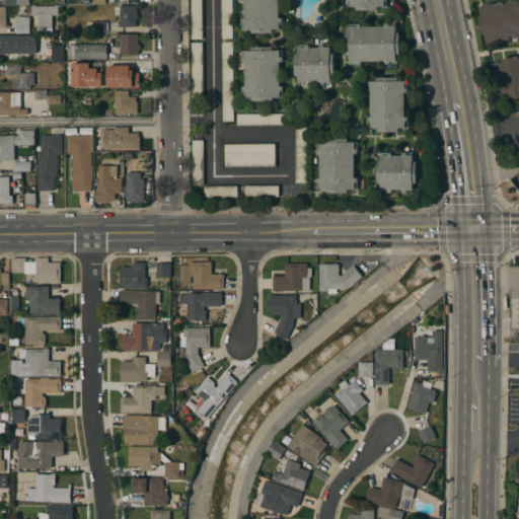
[(202,0),(202,40),(191,40),(191,0),(202,0)]
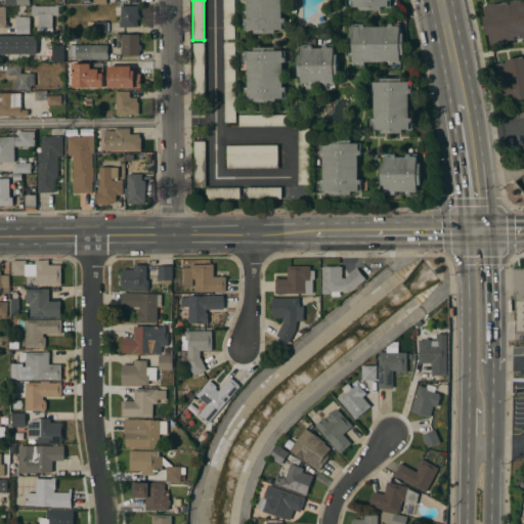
[(234,0),(235,39),(223,39),(223,0),(234,0)]
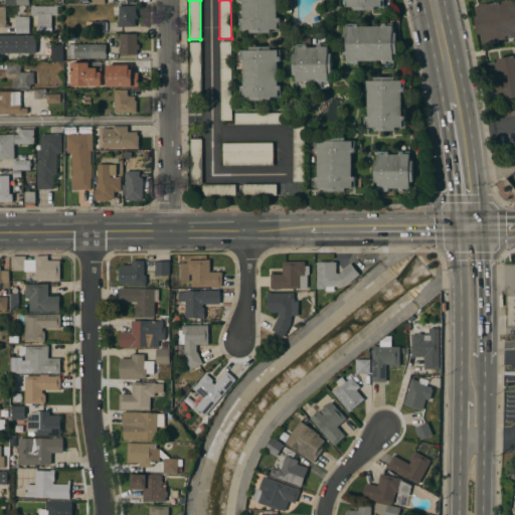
[(277,0),(278,17),(280,17),(281,29),(271,29),(271,33),(249,33),(249,29),(240,29),(240,18),(243,18),(242,0),(277,0)]
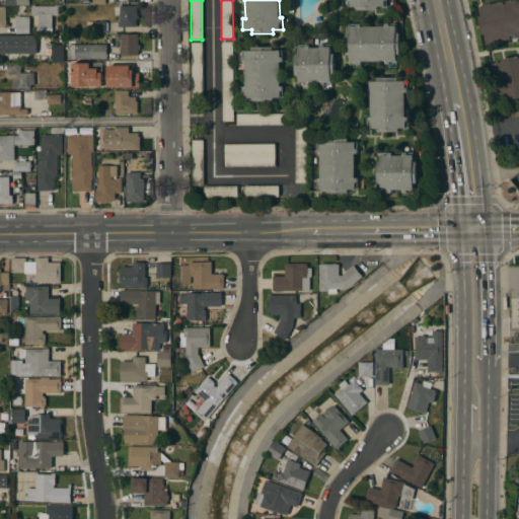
[(377,6),(378,9),(357,10),(357,6),(348,7),(347,0),(387,0),(387,6),(377,6)]
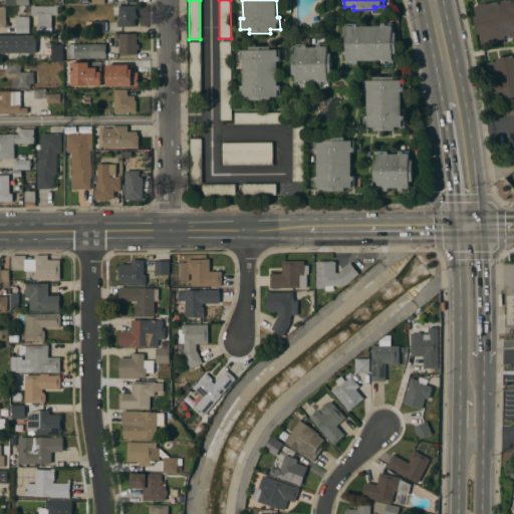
[(508,0),(513,0),(513,37),(509,38),(508,36),(506,36),(506,39),(483,43),(481,34),(478,34),(474,16),(478,16),(476,6),(508,0)]
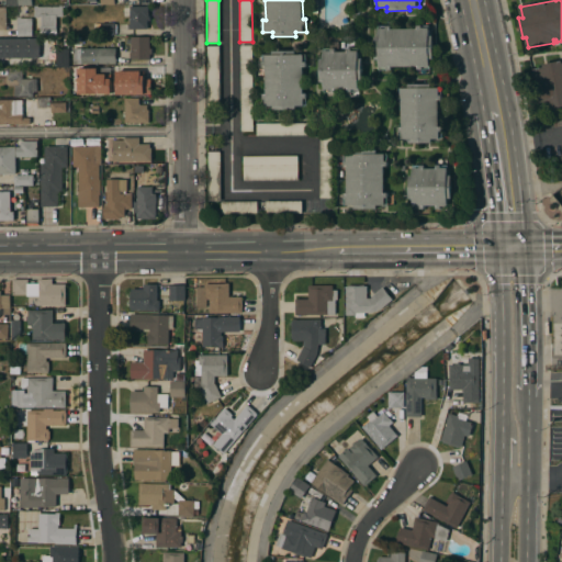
[(63,15),(56,17),(57,34),(40,34),(40,27),(42,27),(41,17),(27,17),(27,7),(37,7),(59,7),(59,6),(63,6),(63,15)]
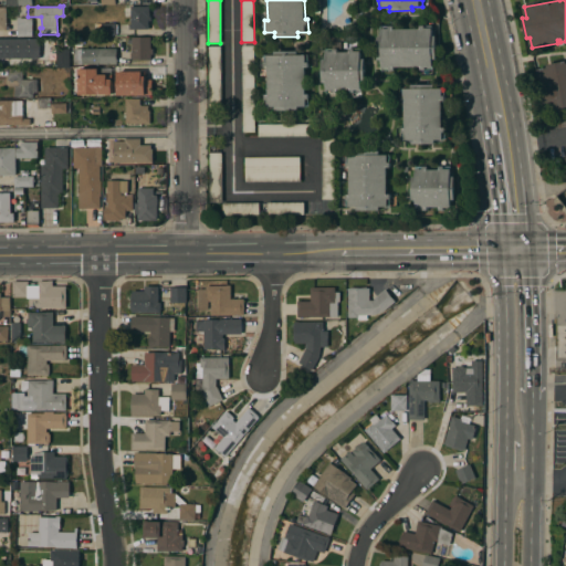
[(16,16),(27,16),(27,18),(32,18),(32,37),(9,37),(9,29),(8,30),(8,20),(7,20),(7,30),(0,30),(0,7),(16,7),(16,16)]
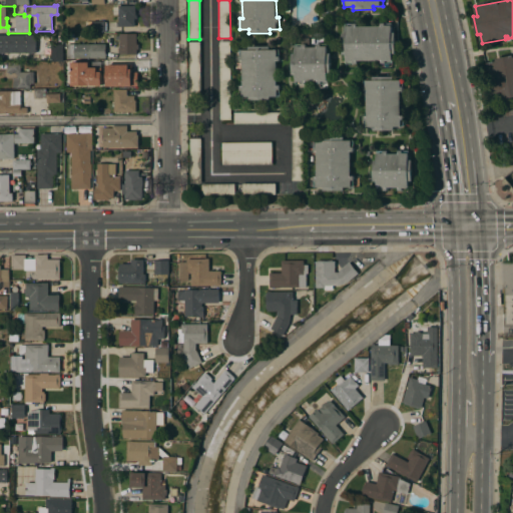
[(135,15),(136,15),(136,19),(134,19),(134,27),(117,27),(117,22),(118,22),(118,6),(135,6),(135,15)]
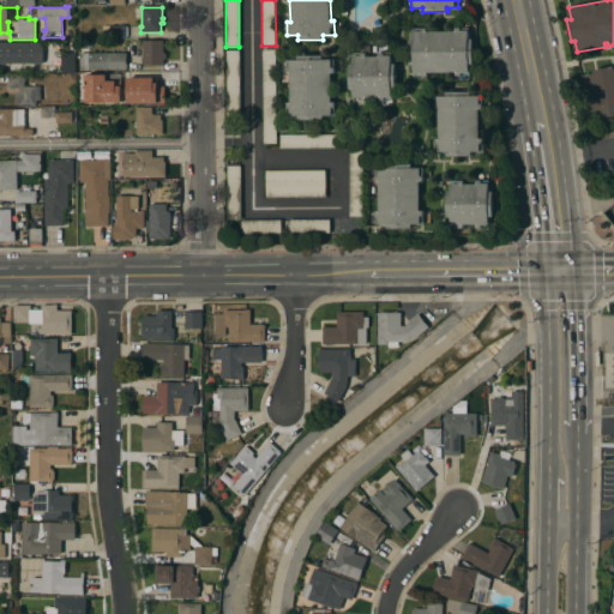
[(126,25),(126,26),(127,26),(127,37),(126,37),(126,38),(110,38),(110,34),(103,34),(103,25),(126,25)]
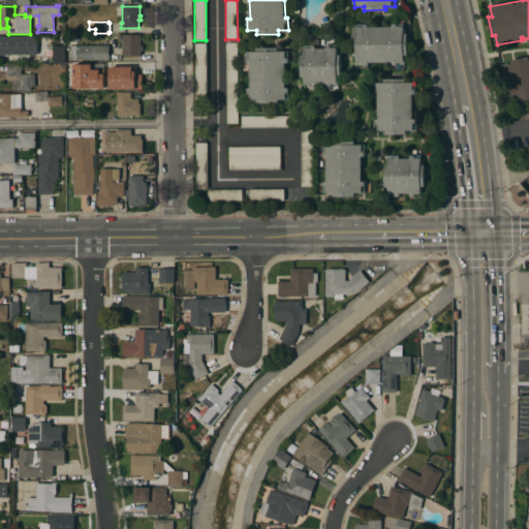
[(393,65),(393,62),(368,63),(368,65),(356,66),(356,56),(352,56),(352,34),(356,34),(355,25),(368,24),(368,28),(393,27),(393,24),(404,24),(404,33),(408,33),(408,55),(404,55),(404,65),(393,65)]
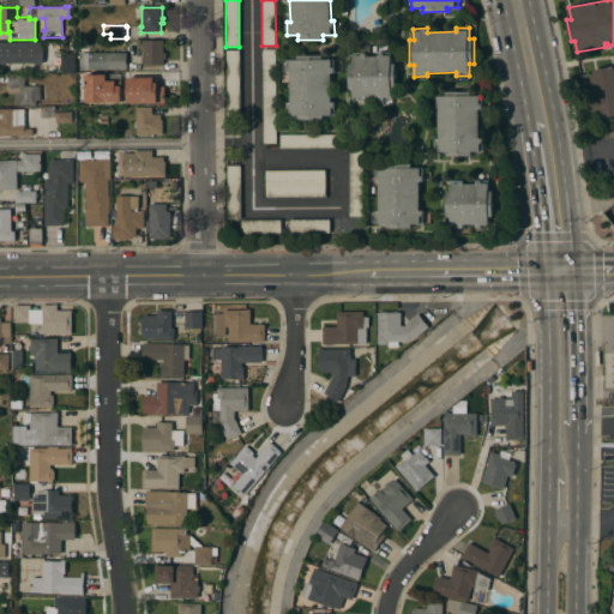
[(163,53),(166,53),(166,59),(163,59),(163,65),(143,65),(143,64),(142,64),(142,59),(143,59),(143,41),(163,41),(163,53)]
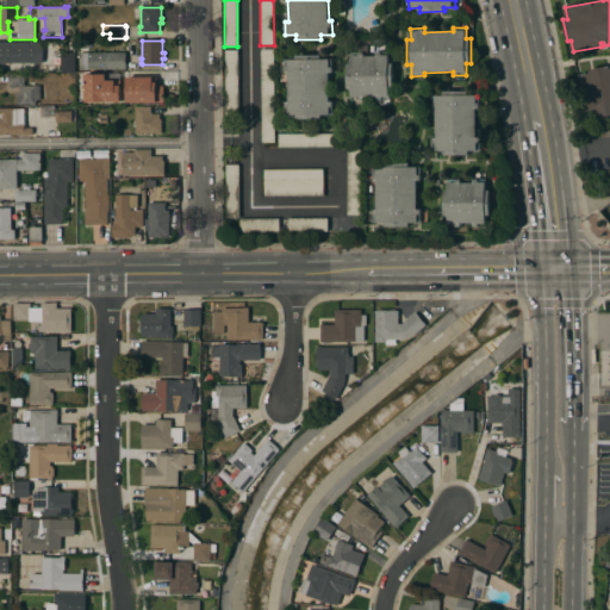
[(0,63),(0,42),(43,42),(43,63),(0,63)]
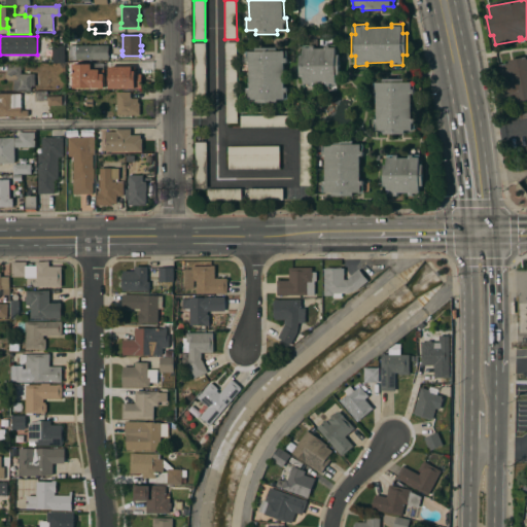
[(237,124),(225,124),(225,42),(237,42),(237,124)]
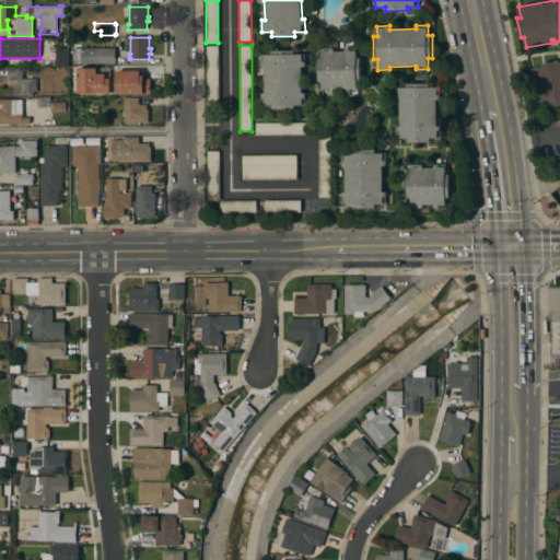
[(219,106),(207,107),(206,46),(218,46),(219,106)]
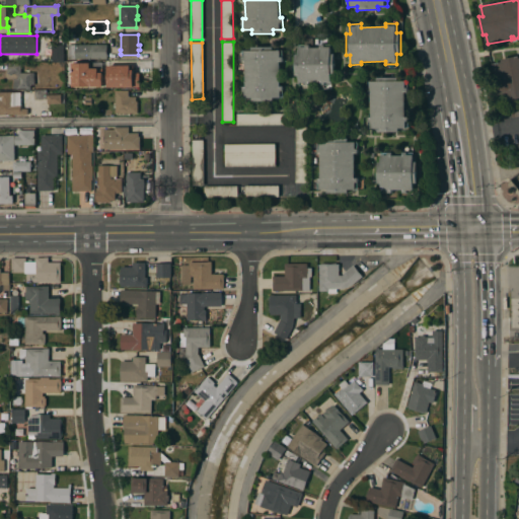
[(63,62),(52,62),(52,45),(63,45),(63,62)]
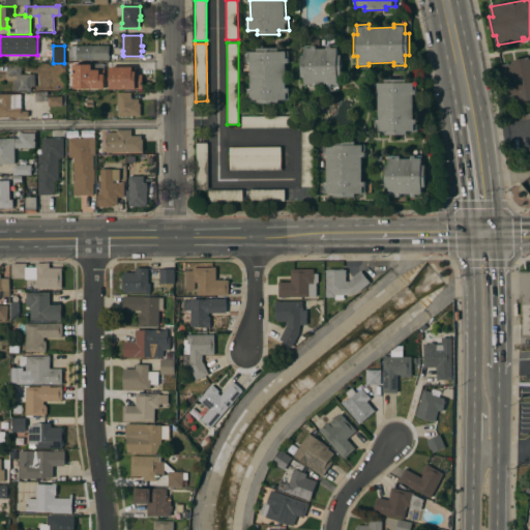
[(69,60),(69,46),(109,46),(109,60),(69,60)]
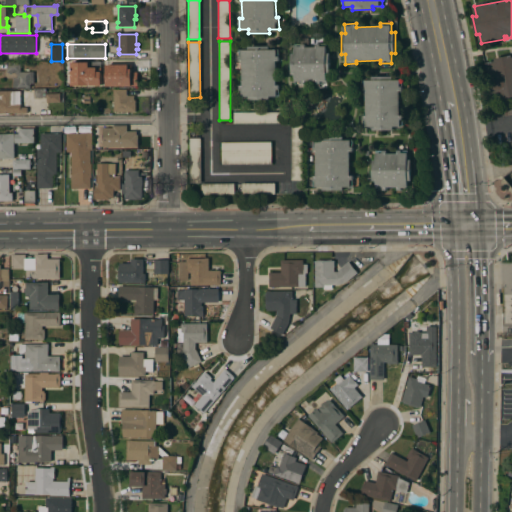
[(305,44),(305,47),(316,47),(316,44),(326,44),(326,53),(330,53),(330,74),(326,74),(326,84),(316,84),(316,81),(305,81),(305,83),(295,84),(295,74),(291,74),(291,53),(295,53),(295,44),(305,44)]
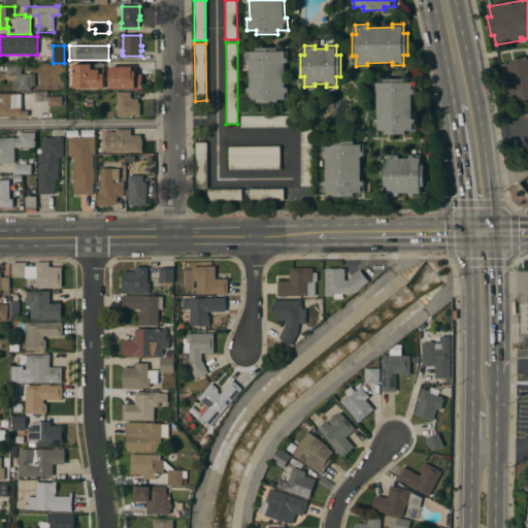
[(288,63),(285,63),(285,88),(288,88),(288,99),(278,99),(278,103),(257,103),(257,99),(246,99),(246,88),(250,88),(250,63),(246,63),(246,52),(256,52),(256,47),(277,47),(277,52),(288,52),(288,63)]
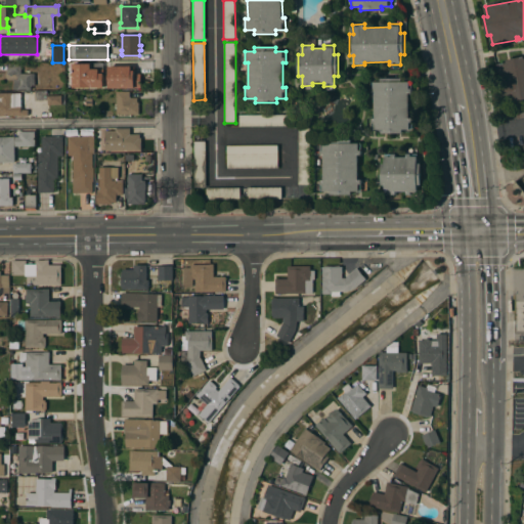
[(523,99),(510,102),(510,99),(505,100),(497,64),(507,62),(507,59),(523,56),(523,99)]
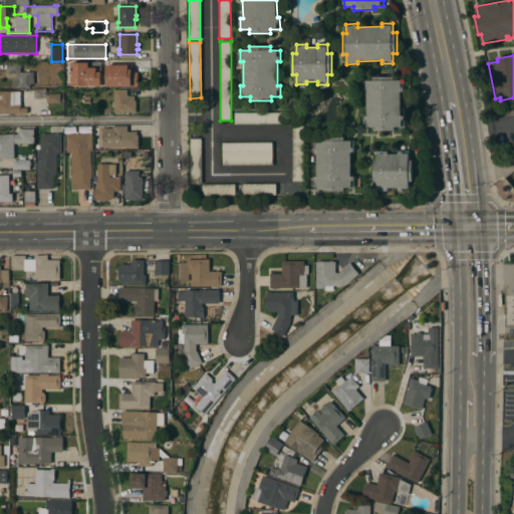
[(138,85),(133,86),(106,87),(105,66),(91,66),(92,72),(94,72),(94,85),(72,86),(72,85),(69,85),(69,88),(64,88),(63,80),(66,80),(65,62),(89,61),(113,60),(113,65),(116,65),(116,69),(132,69),(132,73),(138,73),(138,85)]
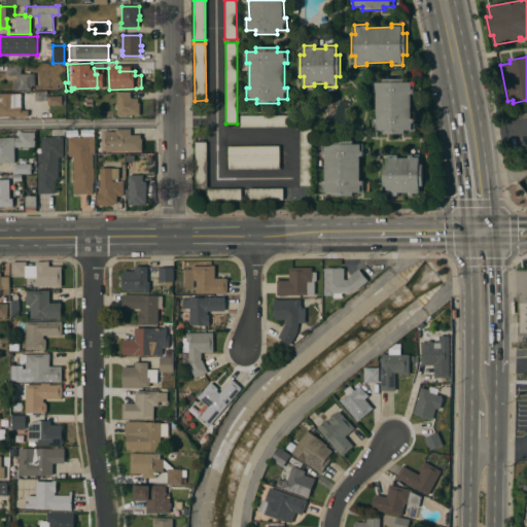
[(34,85),(31,85),(31,91),(13,91),(13,80),(18,80),(16,74),(7,74),(7,64),(21,64),(21,74),(34,74),(34,85)]
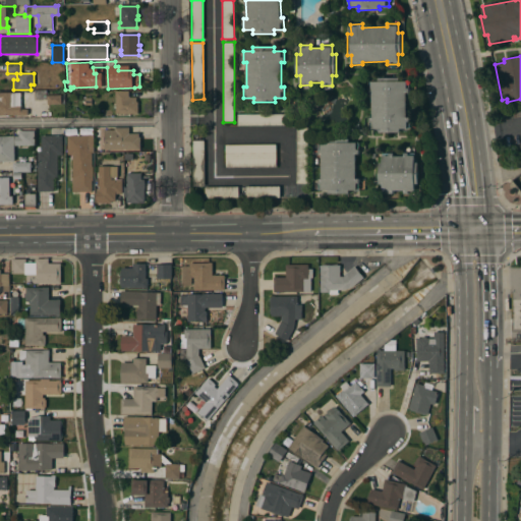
[(409,93),(406,93),(407,117),(410,117),(410,128),(400,129),(400,132),(380,132),(380,128),(369,128),(368,118),(372,118),(371,94),(369,94),(368,81),(379,81),(379,78),(400,77),(400,81),(409,81),(409,93)]
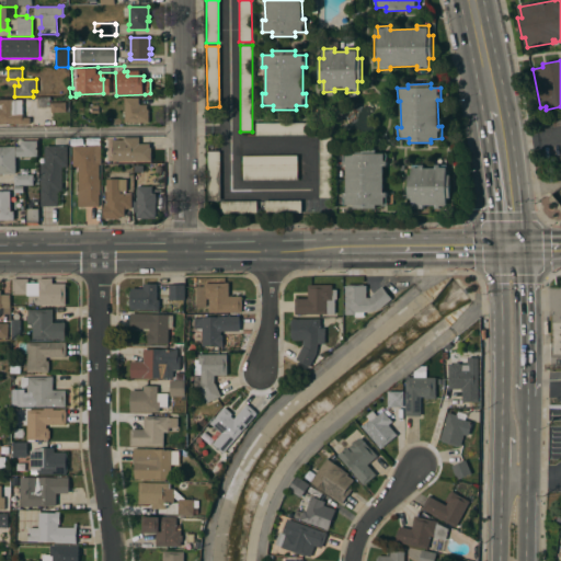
[(0,100),(29,100),(29,99),(37,99),(37,96),(50,96),(50,103),(66,102),(66,112),(50,113),(50,107),(33,107),(33,118),(30,118),(30,124),(0,124),(0,100)]
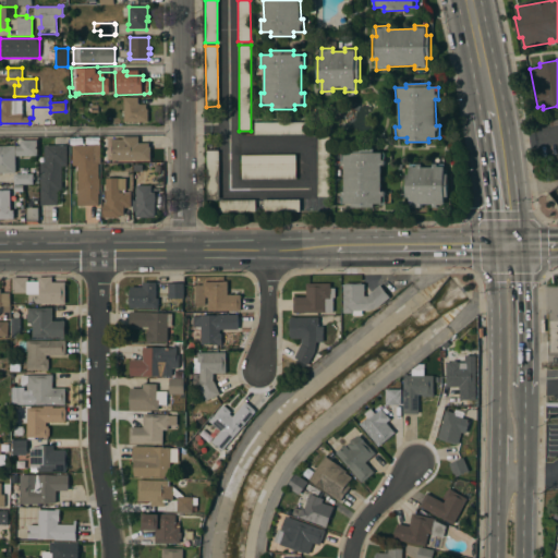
[(123,122),(123,98),(149,98),(149,105),(146,105),(146,109),(147,109),(147,122),(123,122)]
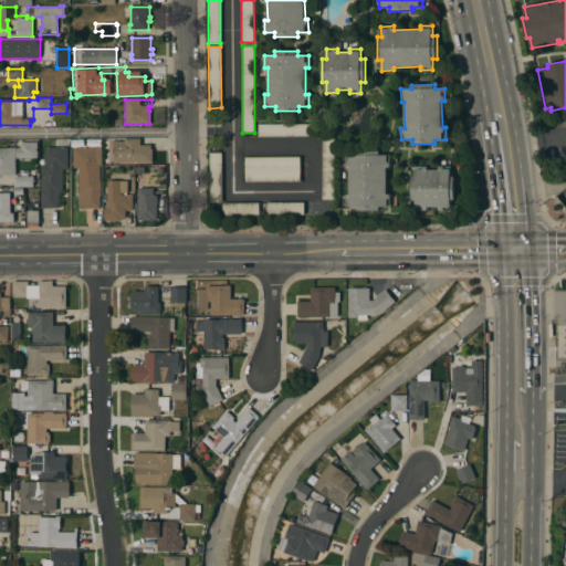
[(83,115),(84,103),(102,103),(101,115),(83,115)]
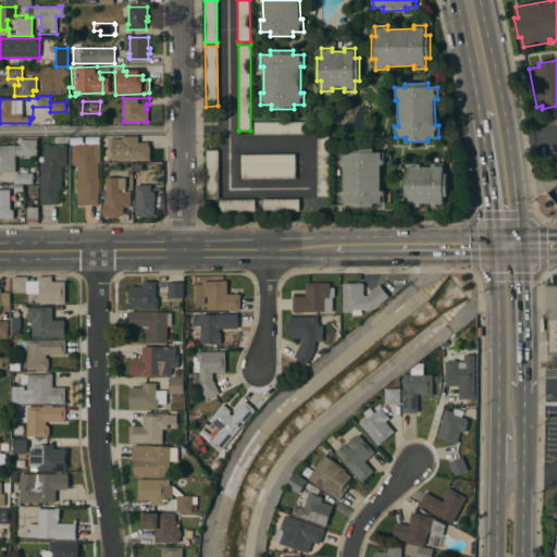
[(556,124),(536,128),(534,116),(556,112),(556,124)]
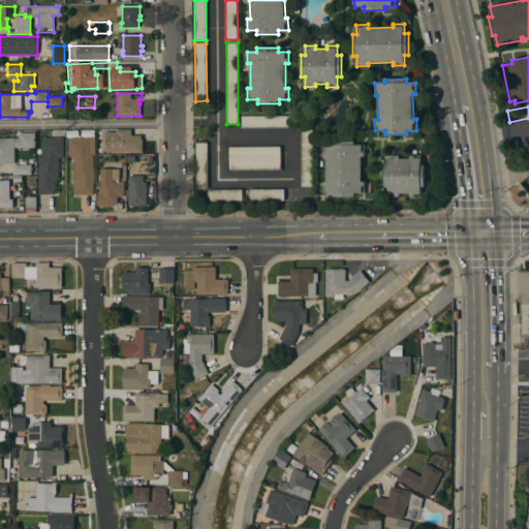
[(241,128),(241,116),(292,116),(292,127),(241,128)]
